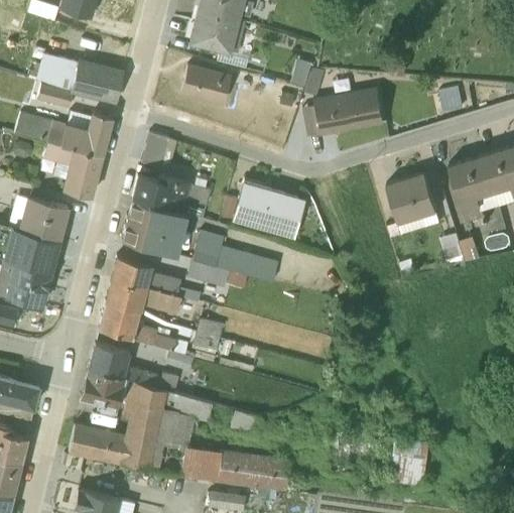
[(92,18),(97,0),(60,0),(58,7),(33,0),(23,0),(20,11),(54,21),(58,9),(92,18)]
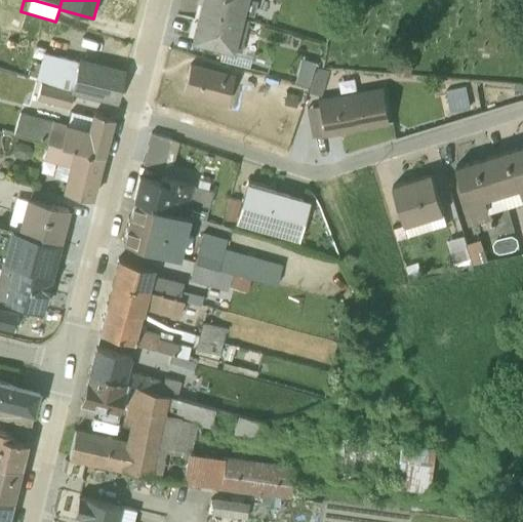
[(202,0),(200,9),(243,19),(245,14),(253,16),(256,2),(249,0),(248,0),(202,0)]
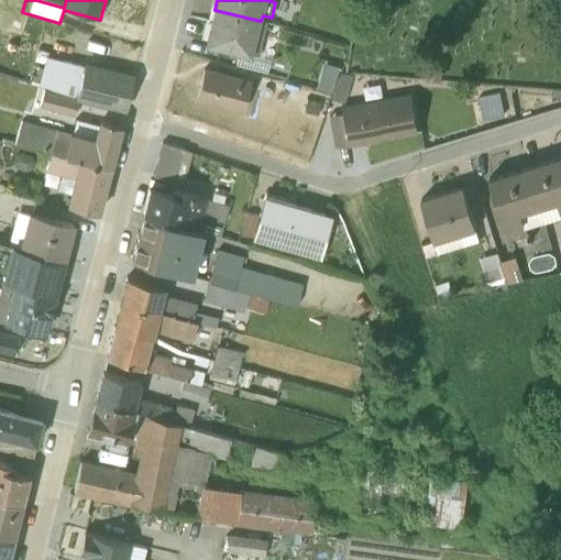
[(215,10),(205,47),(240,55),(237,66),(287,79),(290,67),(252,57),(255,46),(259,47),(265,22),(261,21),(215,10)]
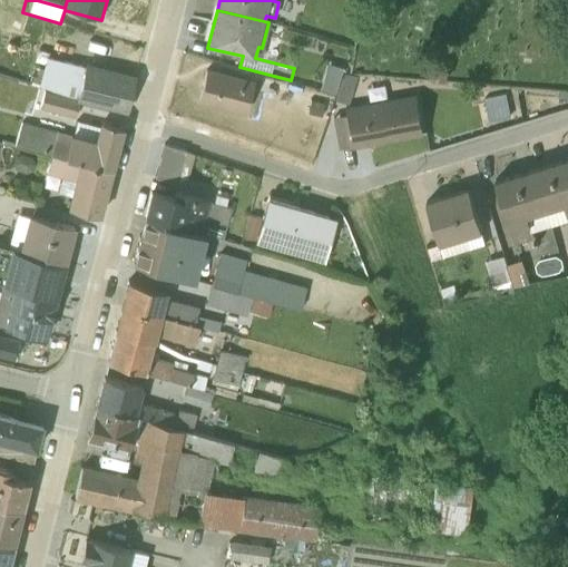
[(0,46),(0,65),(29,75),(35,58),(0,46)]
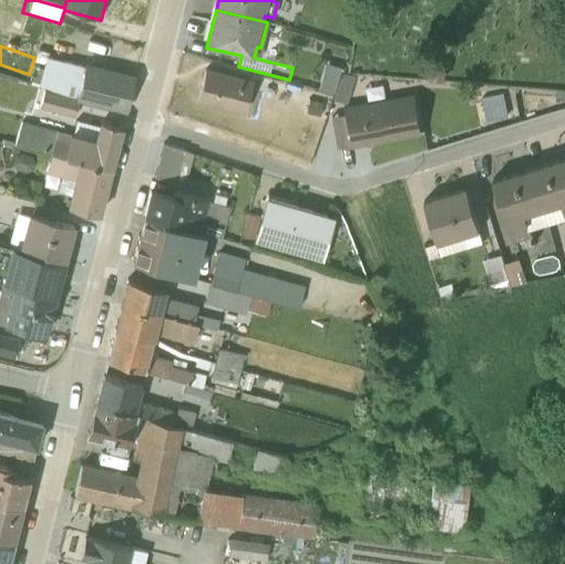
[(50,60),(42,86),(80,101),(127,112),(134,82),(88,67),(86,69),(50,60)]
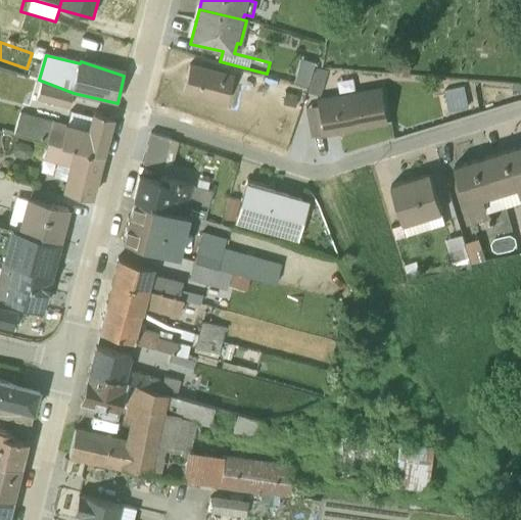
[(308,88),(316,64),(301,60),(294,84),(308,88)]
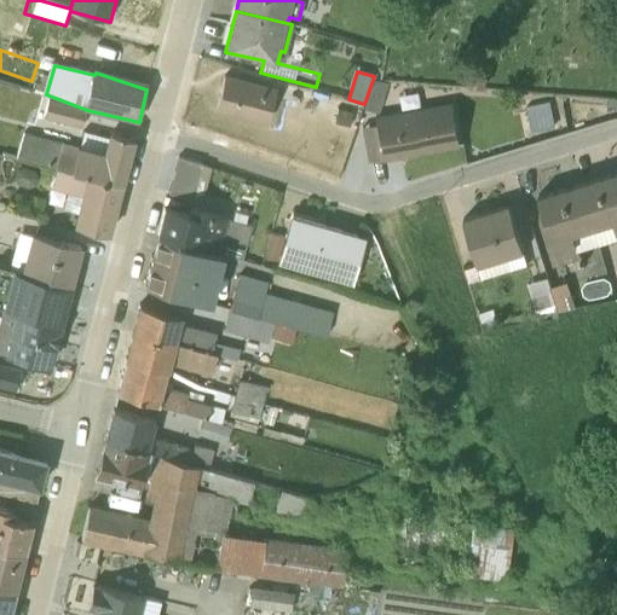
[(218,112),(269,125),(277,91),(225,79),(218,112)]
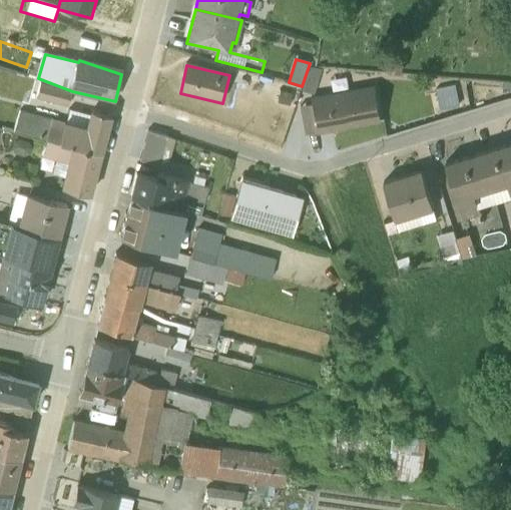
[(323,71),(313,67),(305,92),(315,95),(323,71)]
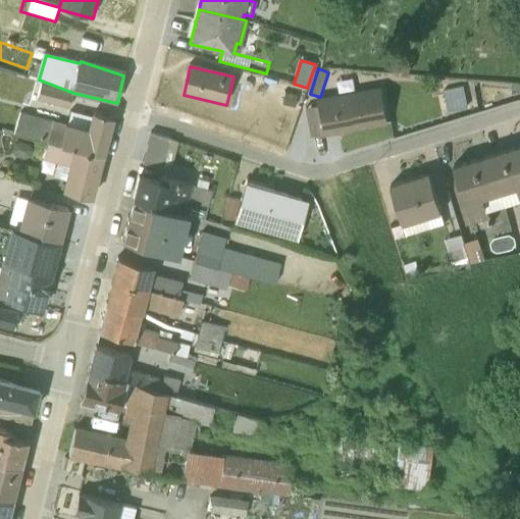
[(73,93),(43,85),(38,102),(69,110),(73,93)]
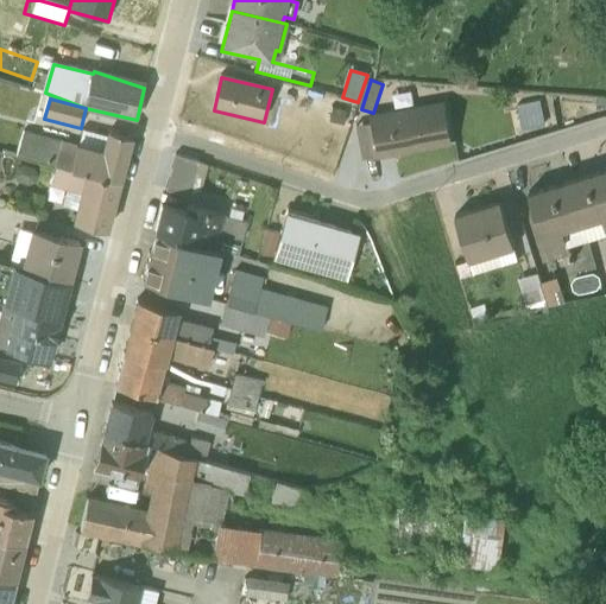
[(363,161),(377,159),(452,146),(444,103),(443,102),(370,116),(371,126),(357,128),(363,161)]
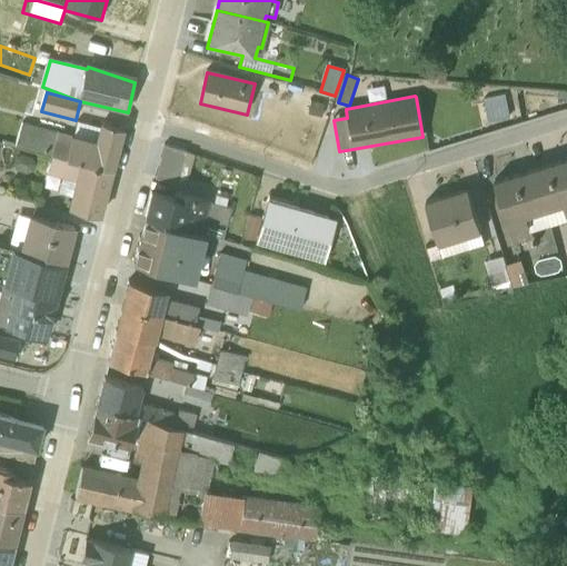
[(112,172),(123,131),(122,130),(100,123),(99,129),(79,123),(76,136),(73,135),(72,136),(60,132),(59,133),(23,125),(16,146),(41,154),(112,172)]
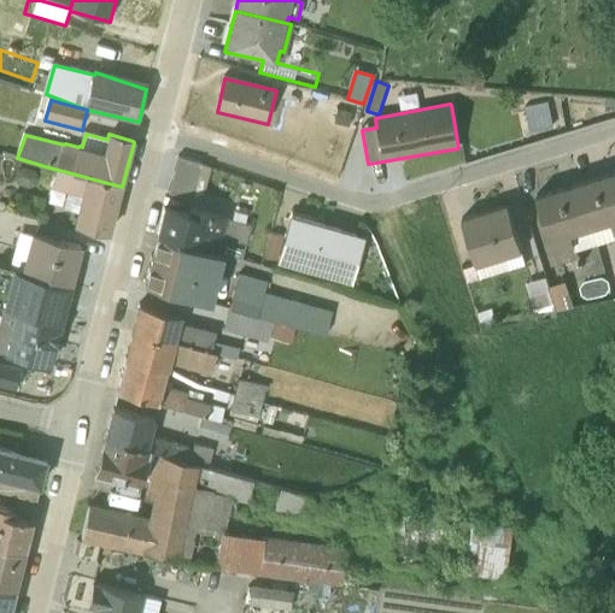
[(179,160),(170,196),(194,199),(195,195),(206,198),(212,170),(201,168),(201,165),(179,160)]
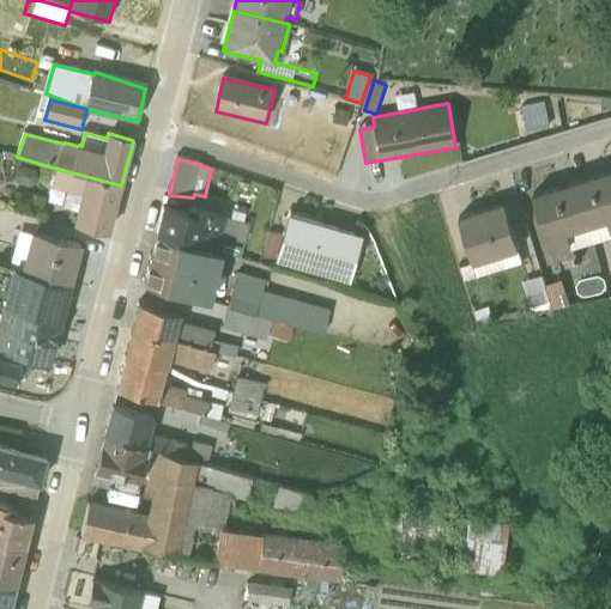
[(121,186),(44,165),(43,170),(54,174),(52,189),(68,195),(64,211),(77,213),(73,225),(108,235),(121,186)]
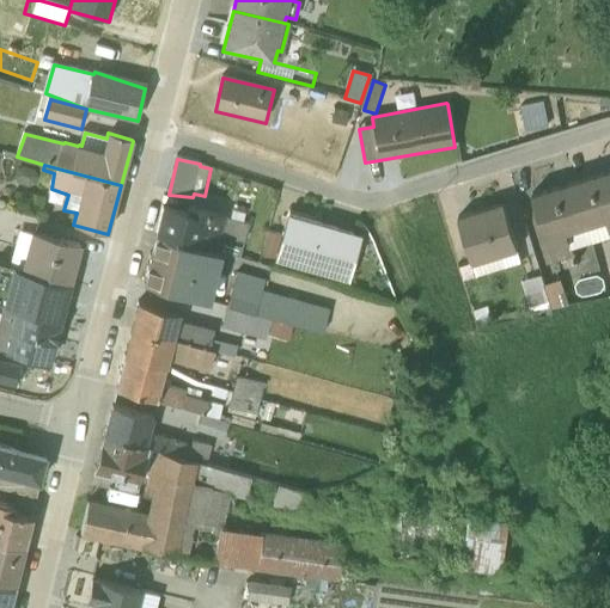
[(609,173),(573,185),(591,245),(609,239),(609,173)]
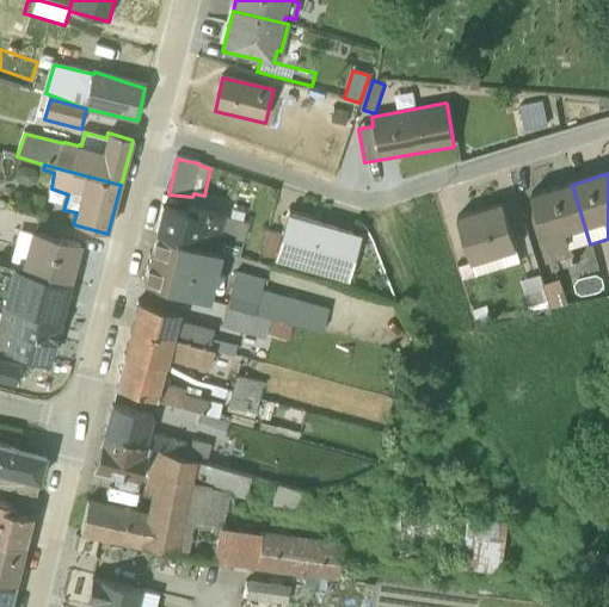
[(572,251),(590,245),(572,185),(531,197),(553,266),(574,259),(572,251)]
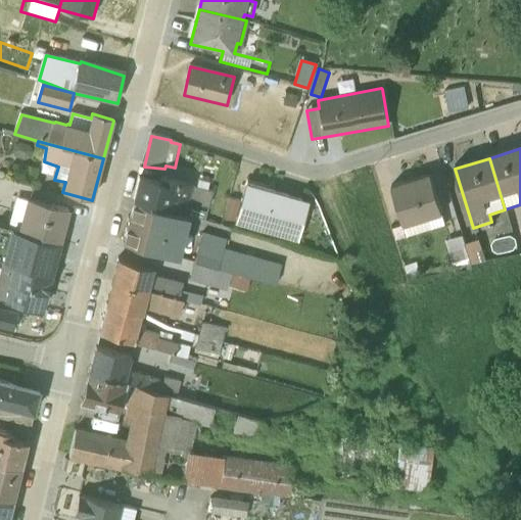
[(444,216),(431,176),(392,188),(408,238),(446,226),(443,216),(444,216)]
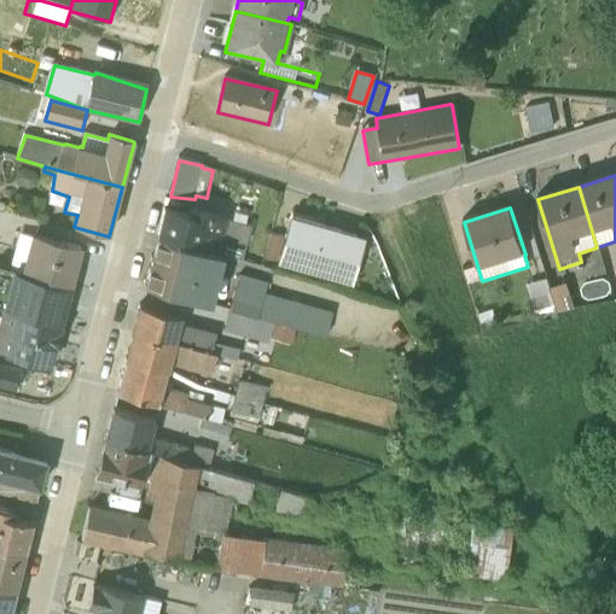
[(166,211),(158,239),(203,250),(207,235),(247,245),(251,226),(247,224),(249,216),(236,212),(233,221),(228,220),(228,218),(189,209),(187,214),(166,211)]
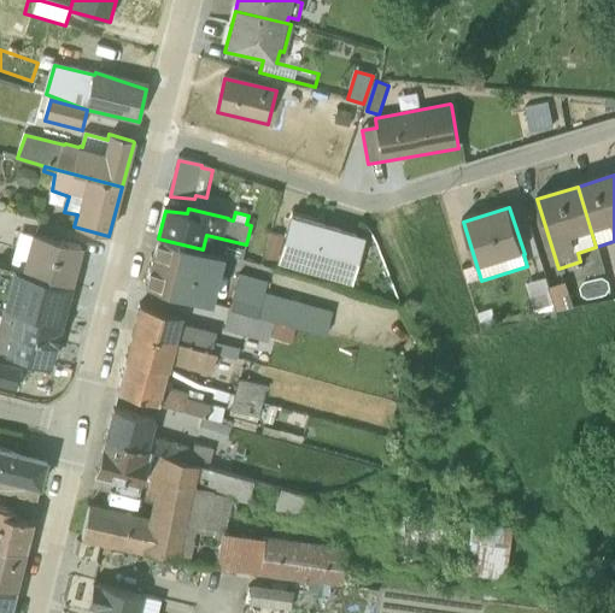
[(323,224),(293,216),(287,239),(271,235),(265,258),(280,263),(279,265),(352,286),(365,241),(357,239),(323,229),(323,224)]
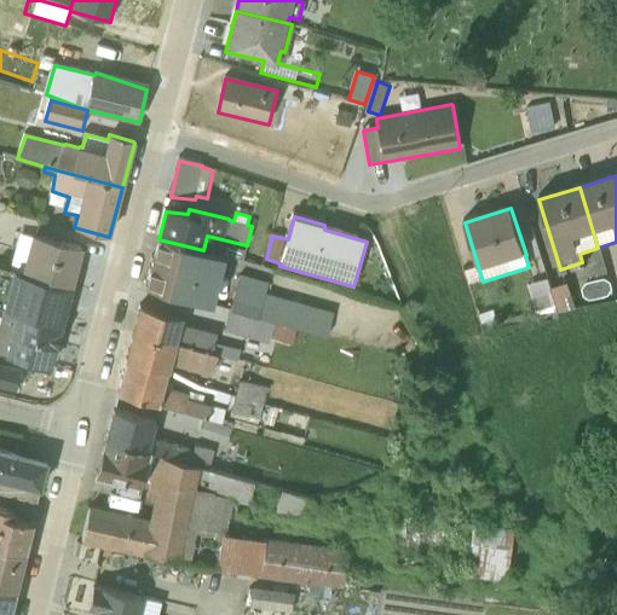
[(81,248),(32,235),(32,238),(21,236),(11,272),(22,274),(70,288),(81,248)]
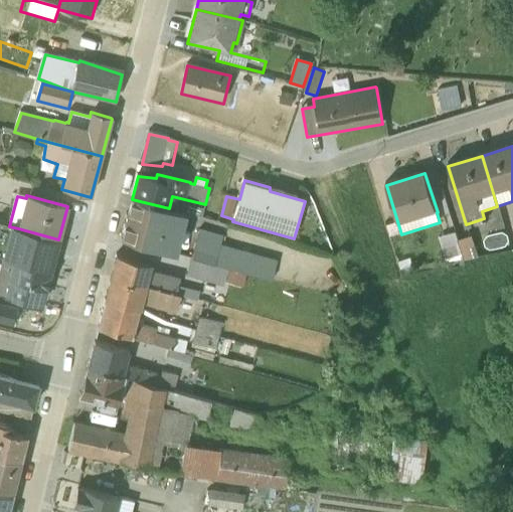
[(132,199),(128,215),(122,239),(176,253),(182,229),(186,213),(169,208),(132,199)]
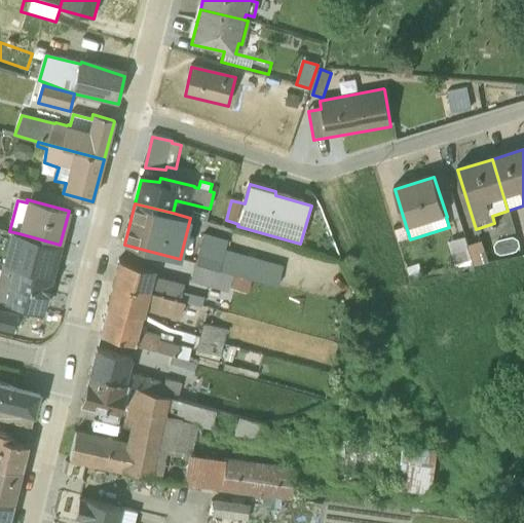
[(60,245),(0,229),(0,262),(51,276),(60,245)]
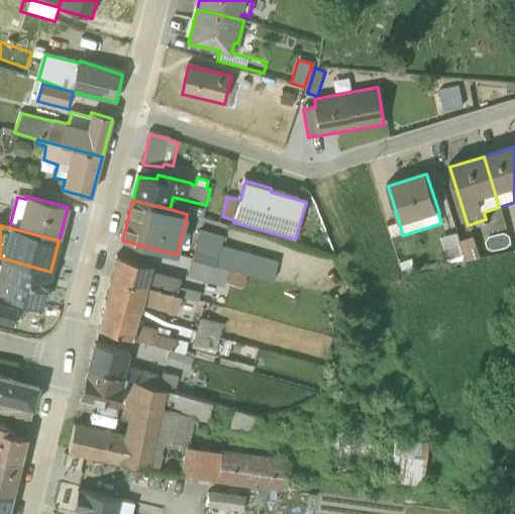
[(224,237),(202,231),(193,260),(273,282),(279,263),(222,245),(224,237)]
